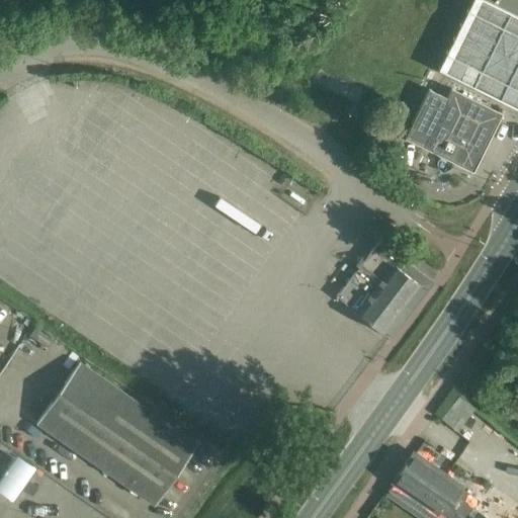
[(517,14),(488,0),(484,0),(451,68),(517,100),(517,14)]
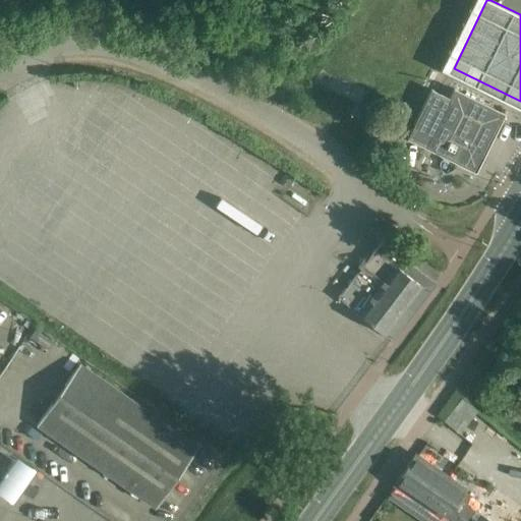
[(193,35),(203,40),(208,31),(198,25),(193,35)]
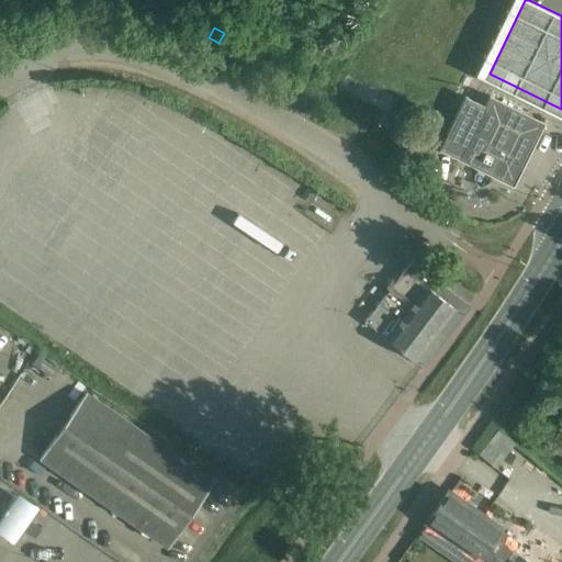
[(439,148),(513,186),(543,123),(490,96),(483,105),(464,97),(439,148)]
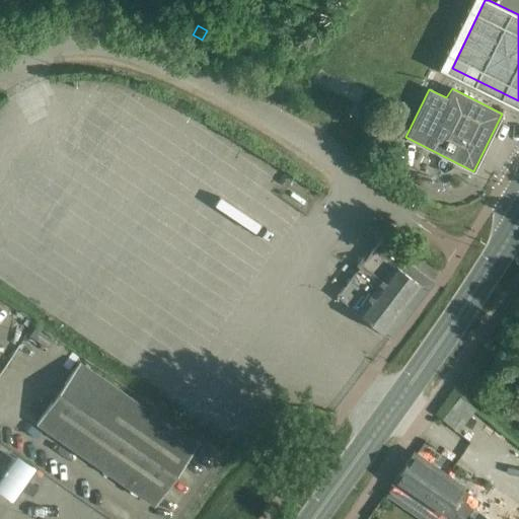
[(406,274),(393,264),(374,248),(337,296),(383,332),(406,302),(421,284),(406,274)]
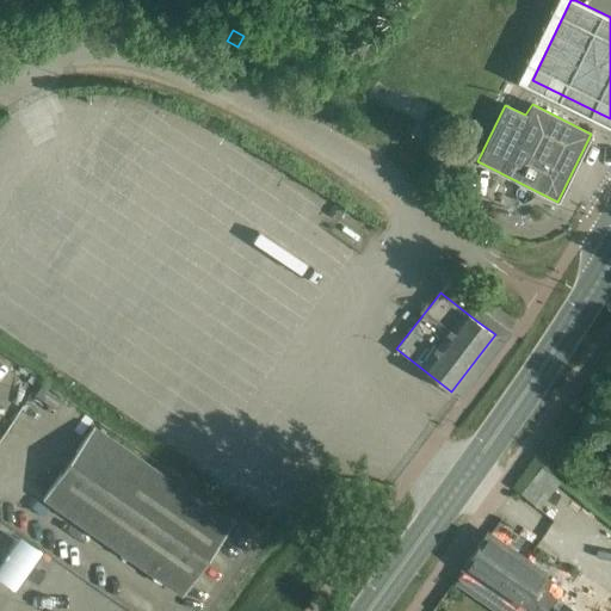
[(486,313),(479,322),(495,334),(479,356),(488,363),(511,332),(486,313)]
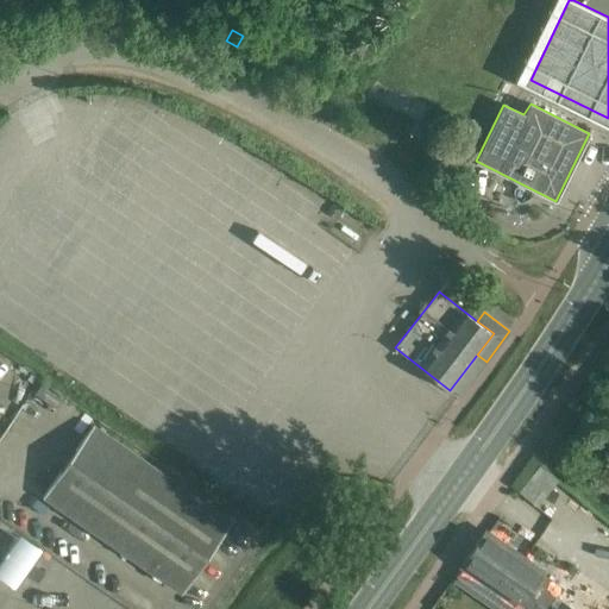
[(92,425),(43,496),(182,592),(231,522),(92,425)]
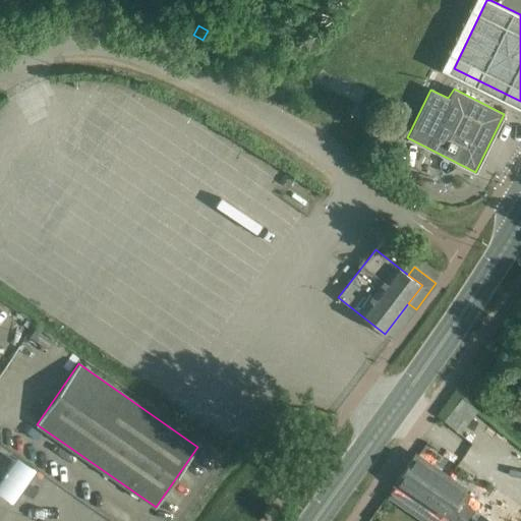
[(465,489),(431,466),(414,454),(394,483),(410,496),(445,519),(443,520),(466,520),(474,510),(476,511),(481,503),(464,490),(465,489)]
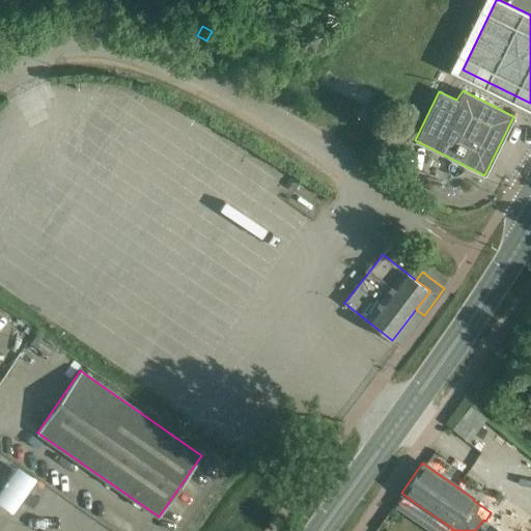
[(483,520),(475,530),(500,530),(486,522),(485,521),(483,520)]
